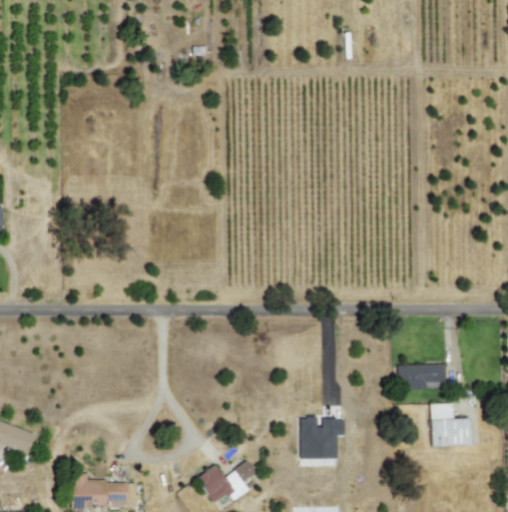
[(446,363),(400,364),(401,389),(447,388),(446,363)]
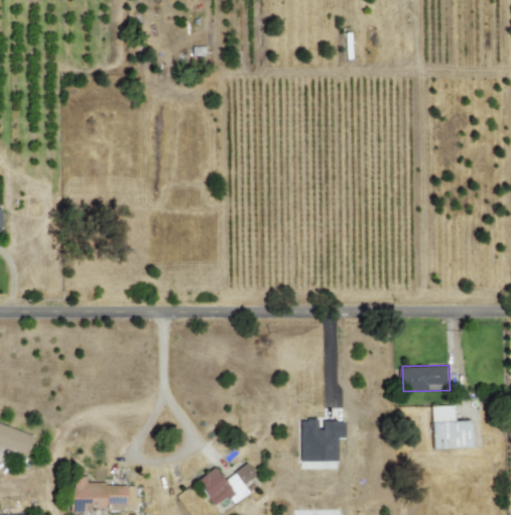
[(434,448),(475,446),(474,419),(457,420),(457,405),(433,405),(434,448)]
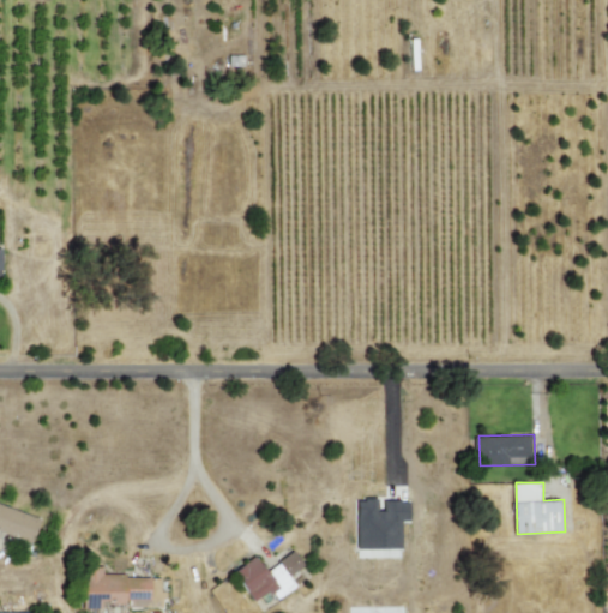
[(361,550),(405,548),(404,521),(413,521),(411,498),(360,499),(361,550)]
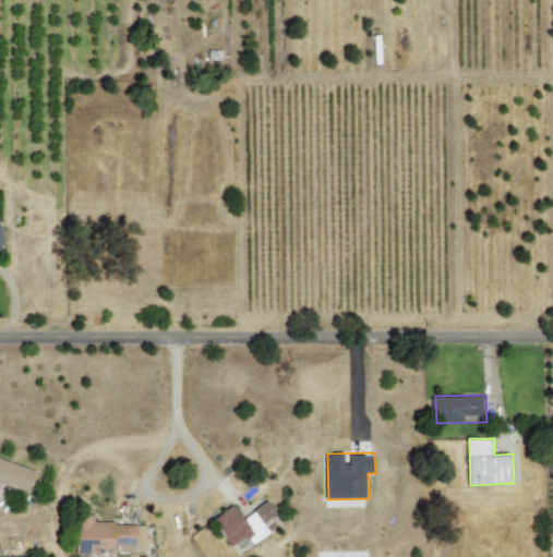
[(39,471),(0,456),(0,481),(31,493),(39,471)]
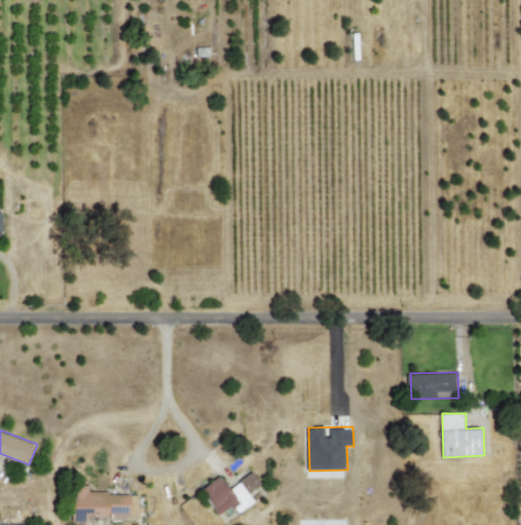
[(220,514),(233,504),(238,513),(256,501),(250,492),(263,484),(255,472),(230,488),(221,476),(202,489),(220,514)]
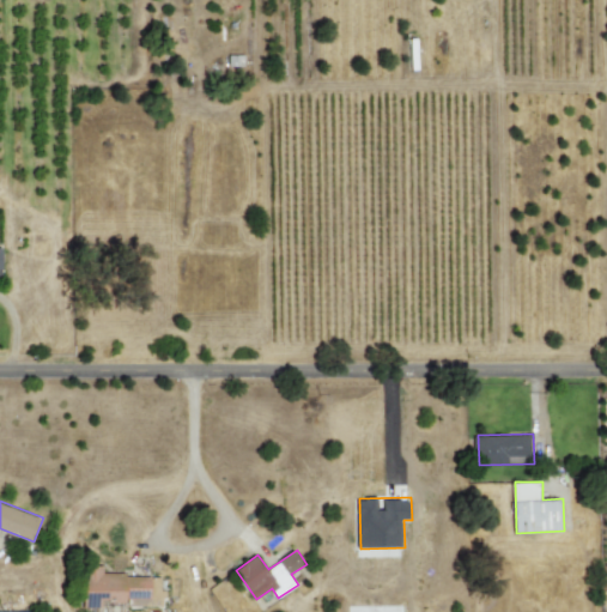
[(89,607),(103,607),(103,601),(132,601),(132,606),(168,605),(168,574),(104,575),(104,565),(87,565),(89,607)]
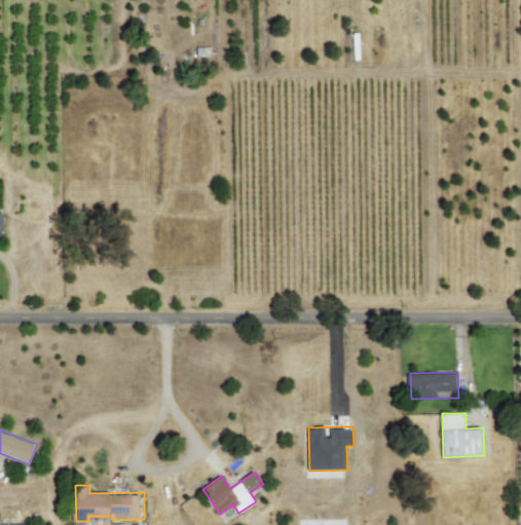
All buildings are outlined.
